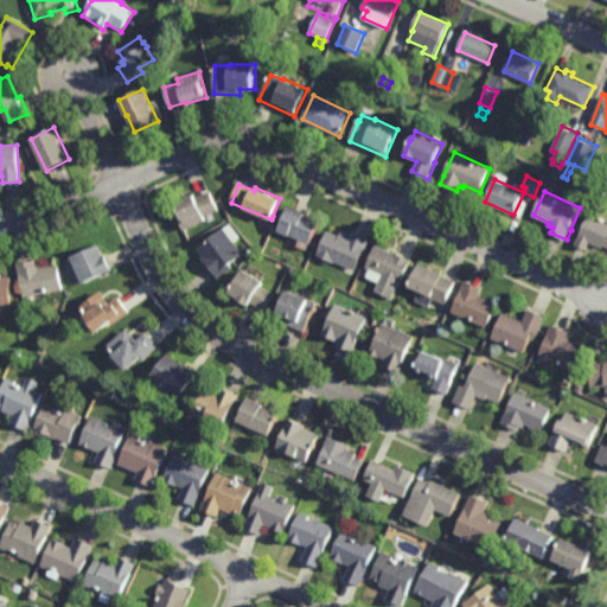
[(219,210),(204,217),(206,222),(184,231),(179,221),(183,218),(176,203),(197,193),(198,197),(211,192),(219,210)]
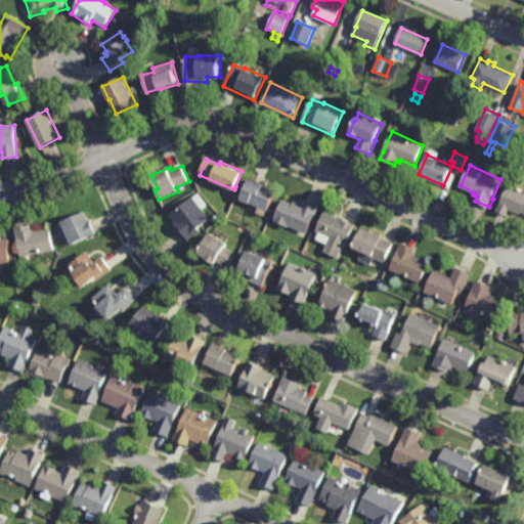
[(267,210),(250,203),(250,204),(239,199),(250,177),(263,183),(263,184),(276,190),(267,210)]
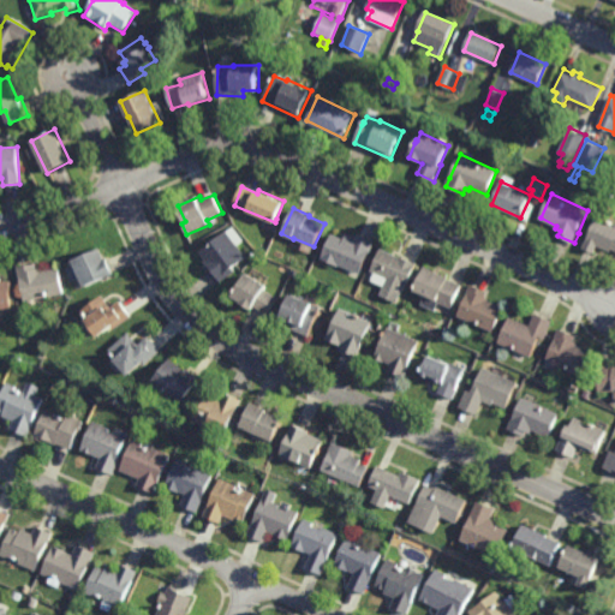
[(610,220),(611,219),(614,221),(614,249),(613,249),(611,252),(599,246),(597,254),(585,248),(599,215),(610,220)]
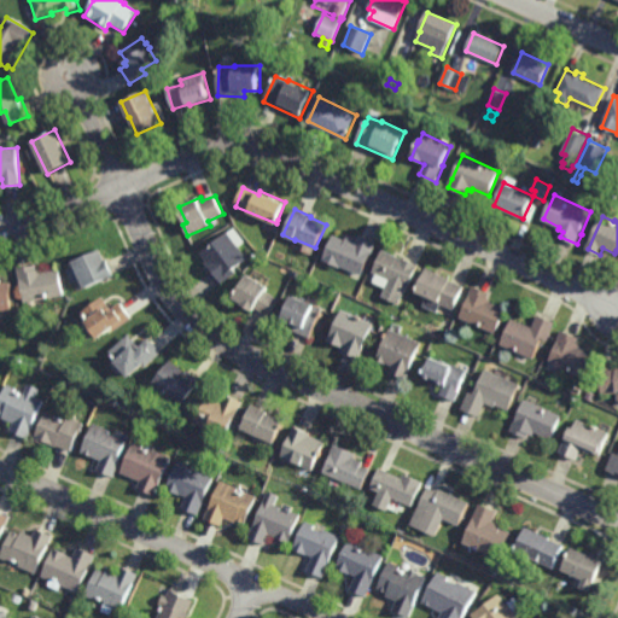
[(222,285),(207,263),(208,262),(202,254),(229,233),(249,258),(234,269),(237,273),(222,285)]
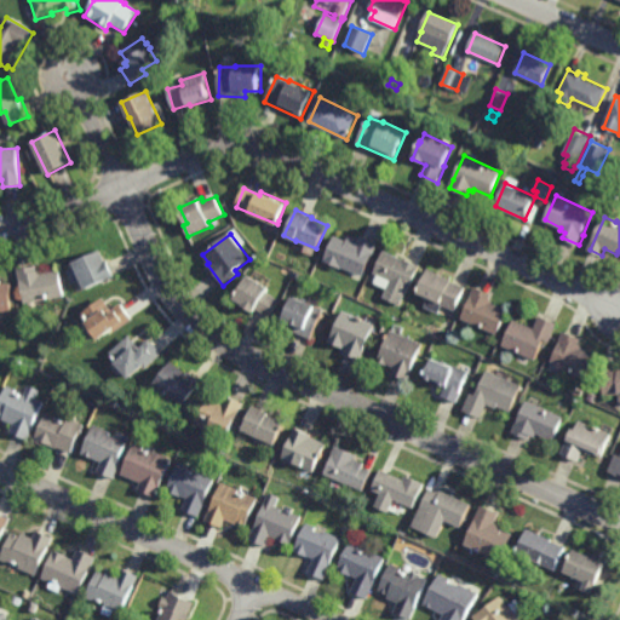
[(348,241),(349,236),(360,240),(361,237),(377,244),(363,276),(342,268),(342,269),(323,262),(334,236),(348,241)]
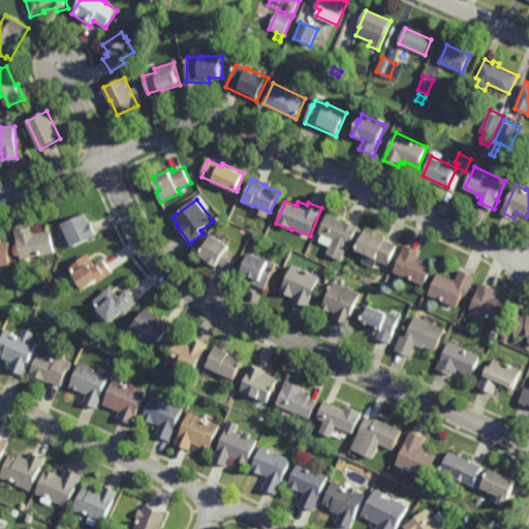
[(90,223),(93,222),(99,237),(73,247),(70,240),(62,243),(58,230),(65,228),(63,223),(86,214),(90,223)]
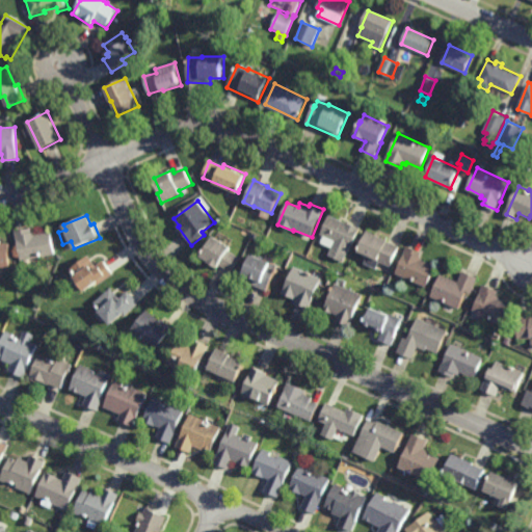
[(347,222),(347,221),(361,228),(351,248),(350,247),(344,262),(329,256),(336,241),(321,235),(329,215),(347,222)]
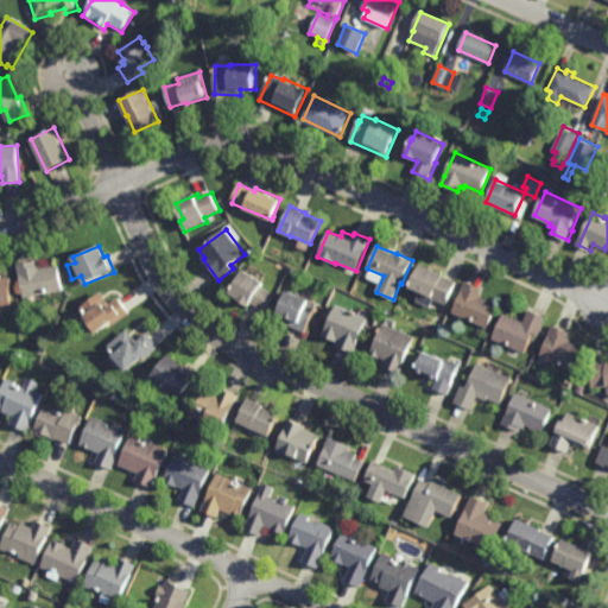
[(36,266),(40,265),(42,267),(58,265),(63,291),(24,298),(18,265),(35,261),(36,266)]
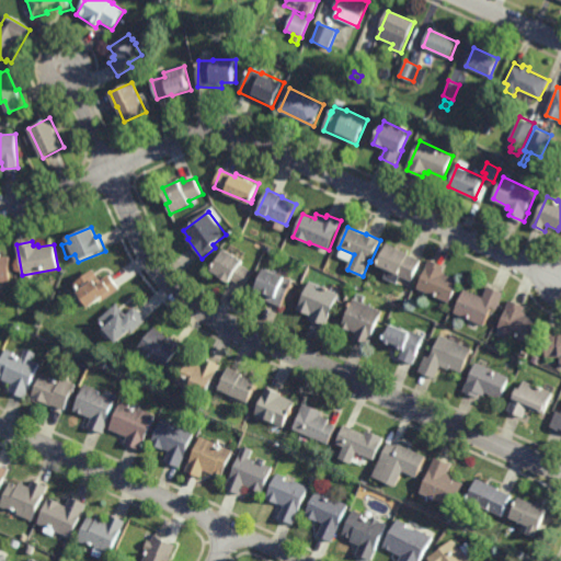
[(413,282),(378,266),(388,243),(410,253),(410,254),(423,260),(413,282)]
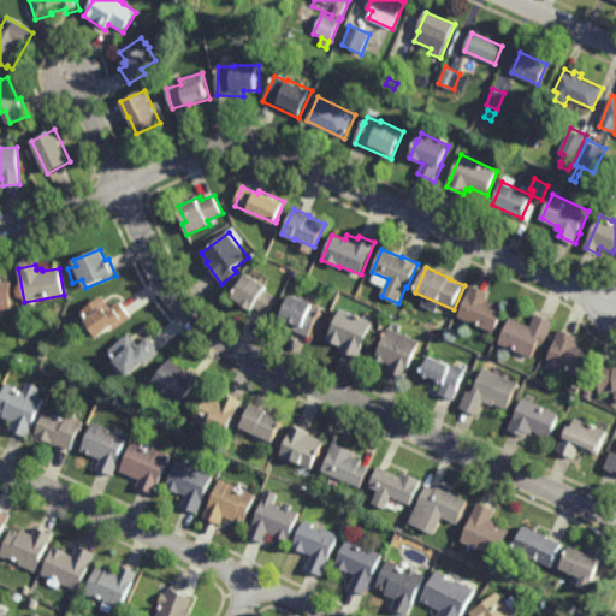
[(266,292),(278,300),(268,315),(256,308),(255,311),(243,303),(243,302),(235,297),(238,292),(237,291),(240,288),(241,289),(250,273),(270,286),(266,292)]
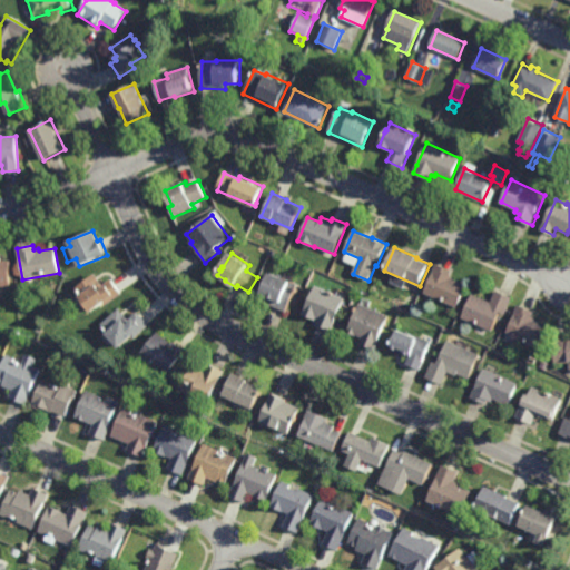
[(9,287),(5,287),(0,287),(0,261),(10,261),(9,287)]
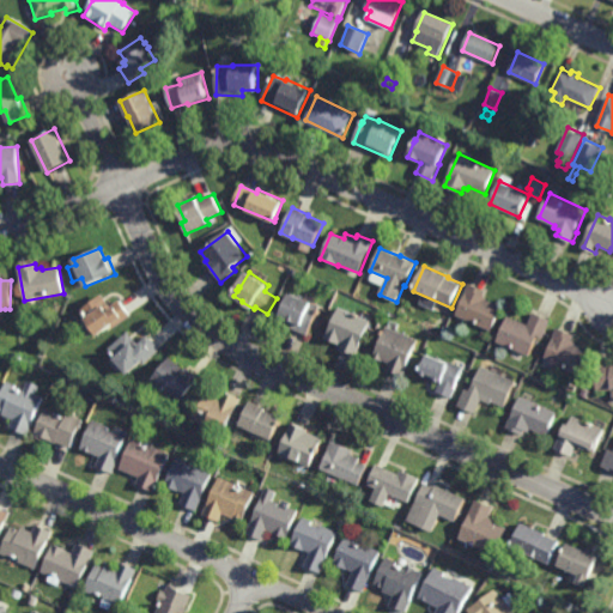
[(492,331),(457,315),(468,291),(467,291),(471,283),(487,291),(486,295),(490,297),(489,299),(504,307),(492,331)]
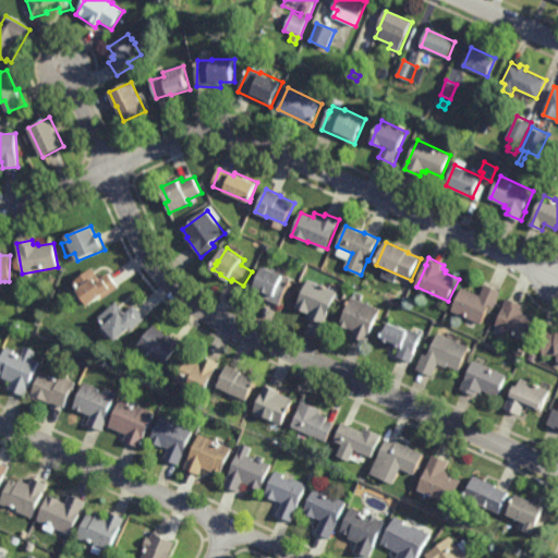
[(290,287),(289,286),(281,305),(259,295),(262,290),(255,288),(265,266),(284,275),(284,276),(291,279),(290,282),(291,282),(290,287)]
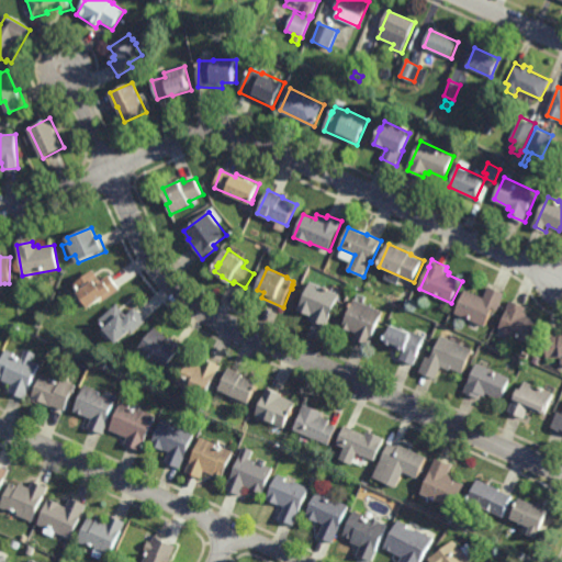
[(102,281),(111,276),(121,289),(105,300),(104,299),(91,307),(75,284),(94,270),(102,281)]
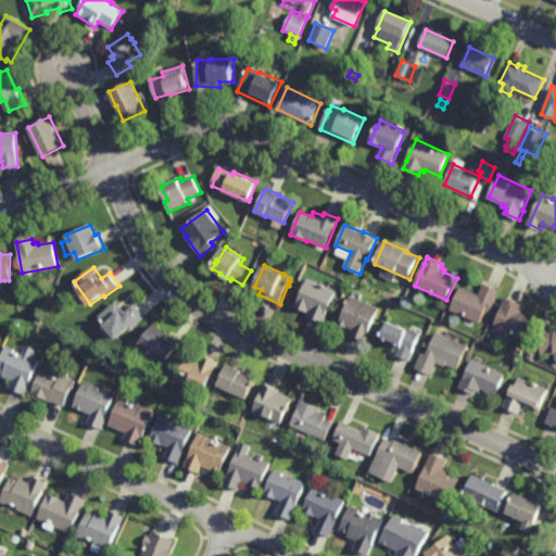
[(326,315),(328,316),(325,324),(308,317),(312,312),(310,311),(308,313),(295,307),(308,278),(337,291),(326,315)]
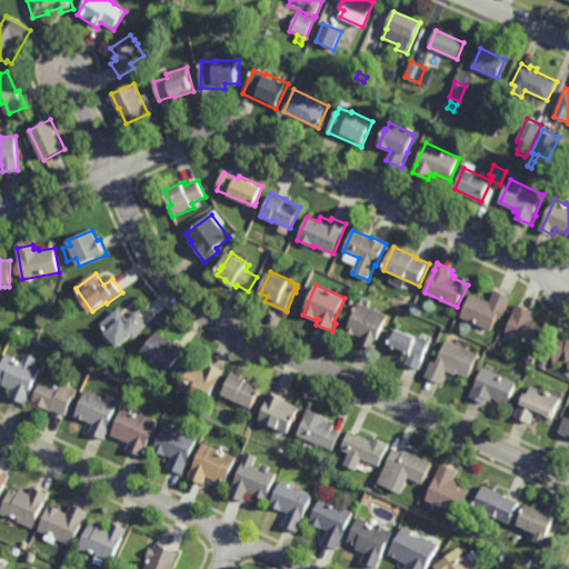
[(506,313),(501,311),(492,331),(462,317),(472,293),(491,301),(497,290),(512,297),(506,313)]
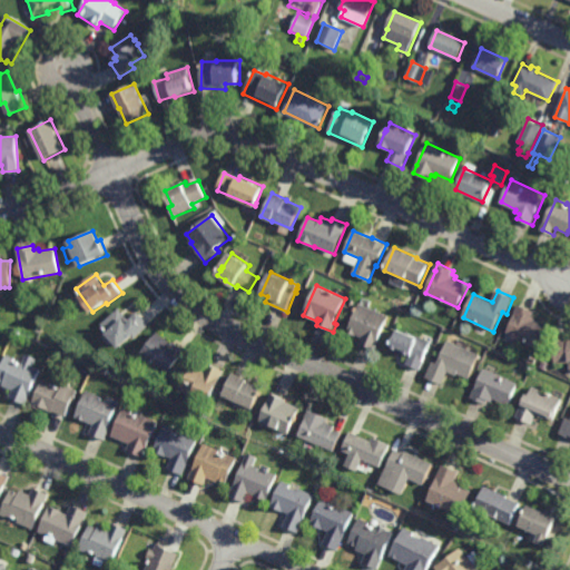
[(390,316),(374,350),(361,343),(363,338),(356,335),(349,332),(357,311),(356,311),(357,306),(360,307),(361,303),(390,316)]
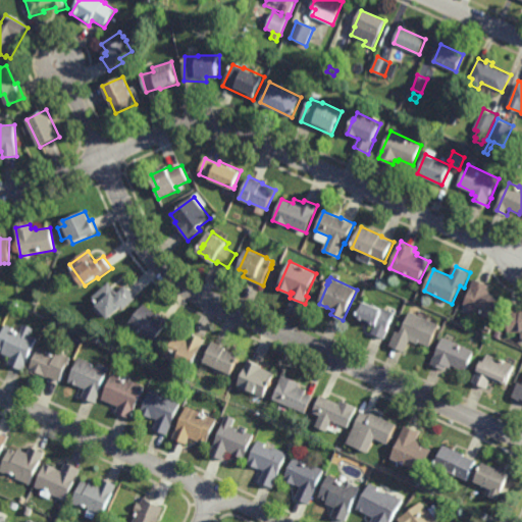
[(496,320),(464,307),(475,279),(489,285),(487,289),(492,291),(491,294),(505,300),(496,320)]
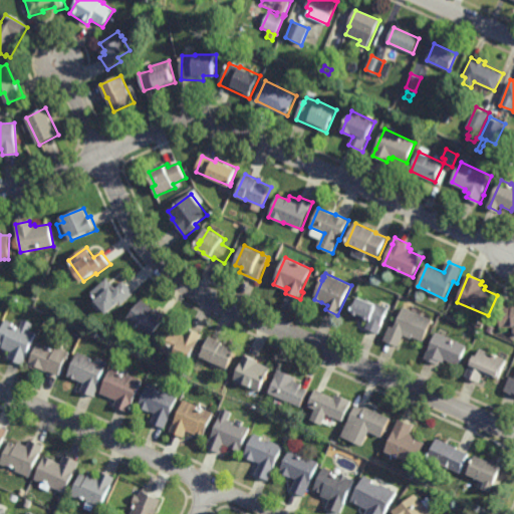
[(116,288),(125,281),(137,294),(121,306),(119,304),(107,314),(96,301),(97,299),(91,293),(108,279),(116,288)]
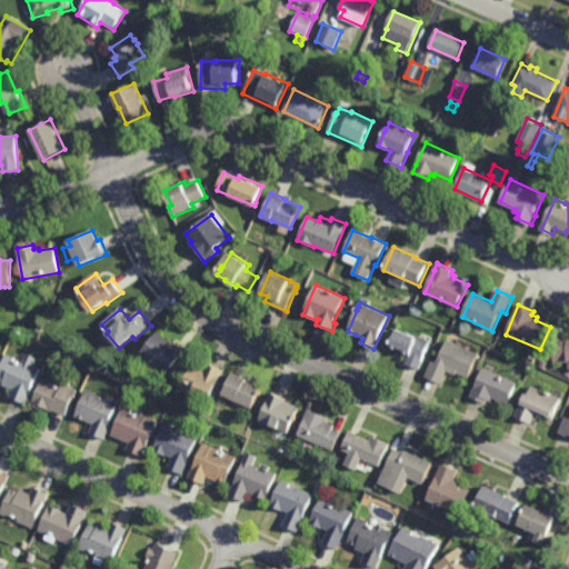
[(419,338),(419,336),(431,341),(422,360),(425,361),(420,369),(408,363),(410,357),(391,348),(392,345),(391,343),(393,341),(399,329),(419,338)]
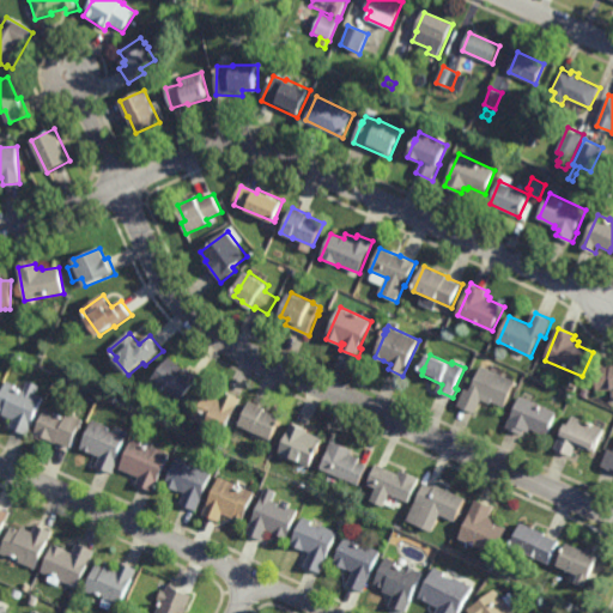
[(186,370),(188,368),(200,377),(180,404),(152,382),(171,358),(186,370)]
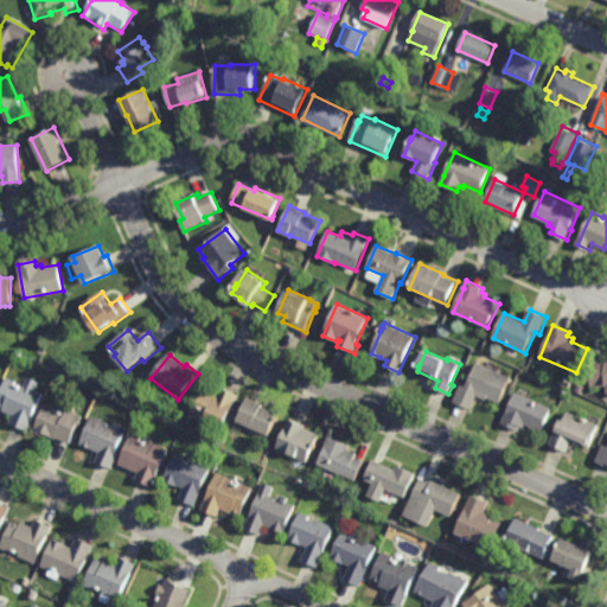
[(606,387),(593,387),(592,362),(606,362),(606,387)]
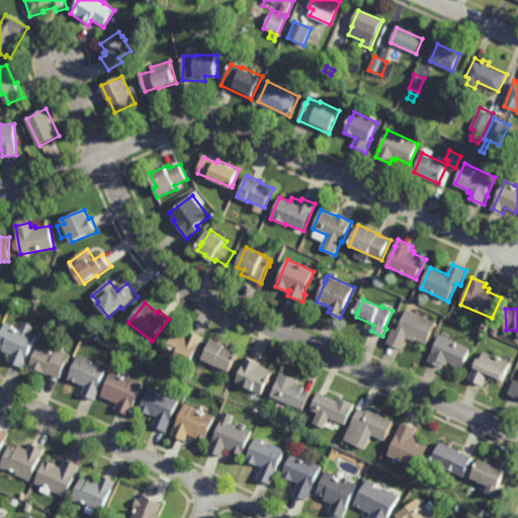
[(437,322),(428,344),(417,340),(417,341),(408,338),(403,349),(389,343),(395,329),(400,331),(409,310),(437,322)]
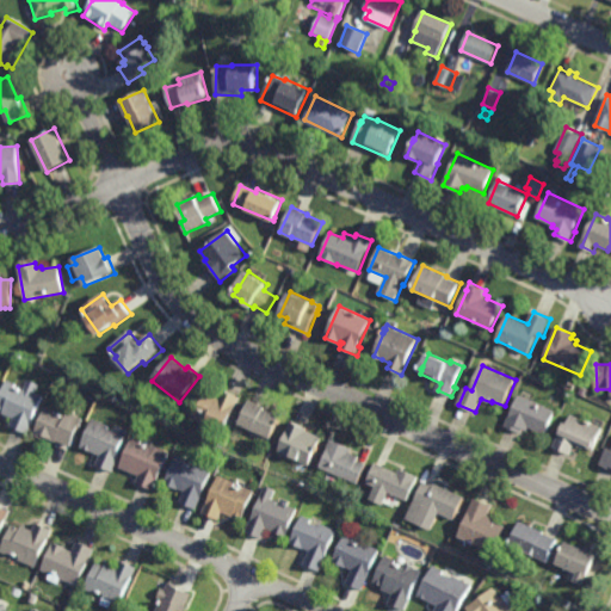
[(582,384),(576,381),(581,374),(586,377),(582,384)]
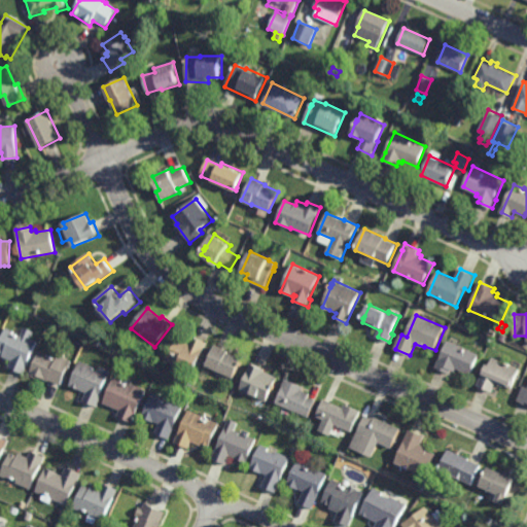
[(15,336),(16,335),(19,336),(19,337),(21,337),(25,328),(34,332),(32,339),(38,342),(27,366),(28,366),(25,375),(9,367),(12,361),(2,357),(3,354),(0,352),(0,342),(6,328),(14,331),(13,335),(15,336)]
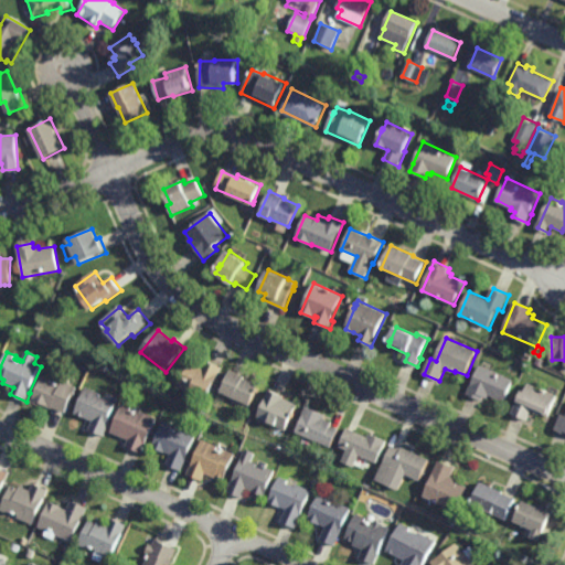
[(205,366),(208,361),(223,368),(209,397),(199,393),(198,395),(181,387),(193,360),(205,366)]
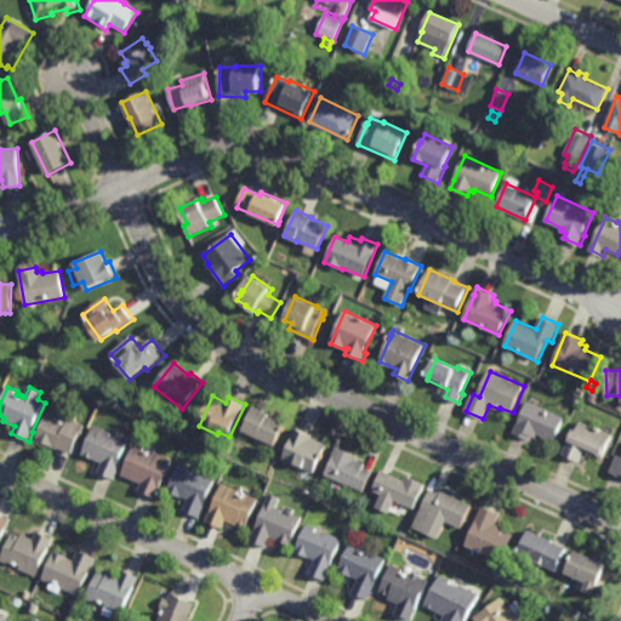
[(557,443),(539,436),(537,438),(533,437),(531,440),(514,433),(518,425),(519,426),(529,402),(567,417),(557,443)]
